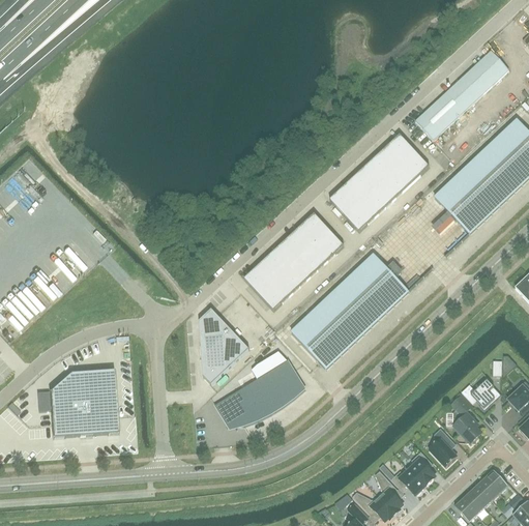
[(490,49),(414,119),(432,138),(506,68),(490,49)]
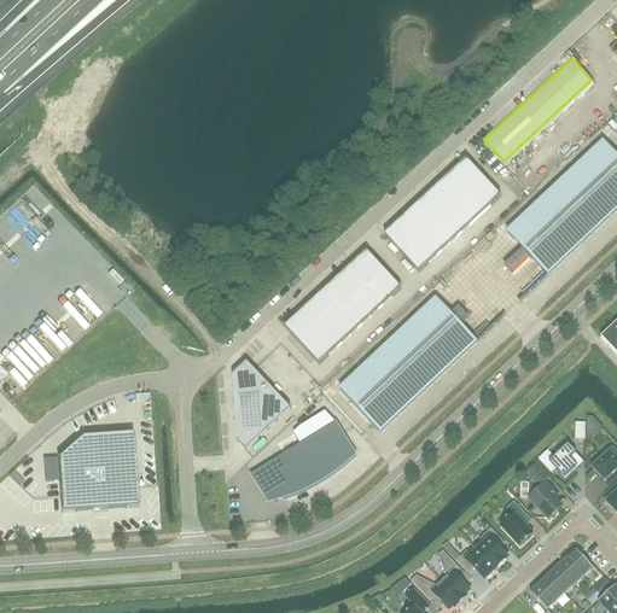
[(616,203),(616,152),(603,136),(505,228),(546,270),(616,203)]
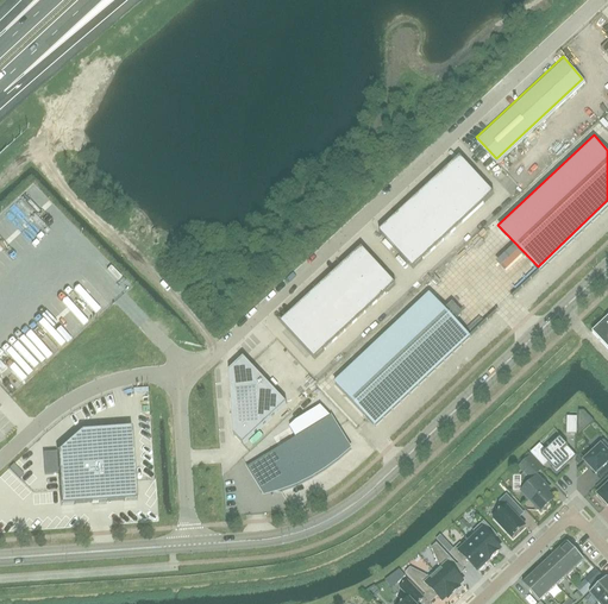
[(458,152),(377,227),(412,264),(493,189),(458,152)]
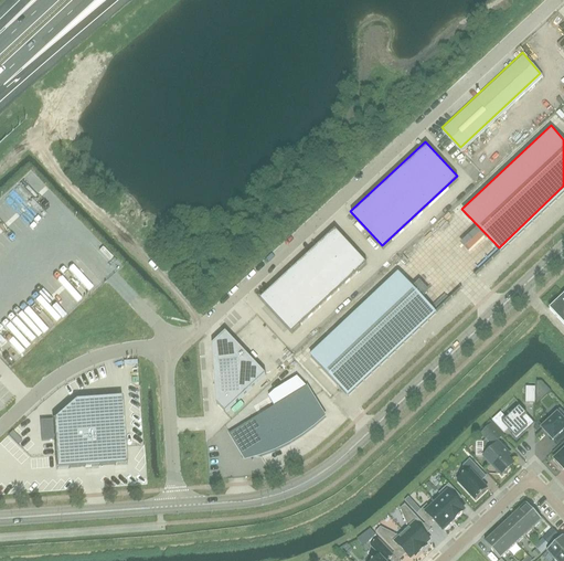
[(64,205),(27,167),(7,187),(19,199),(23,194),(49,221),(64,205)]
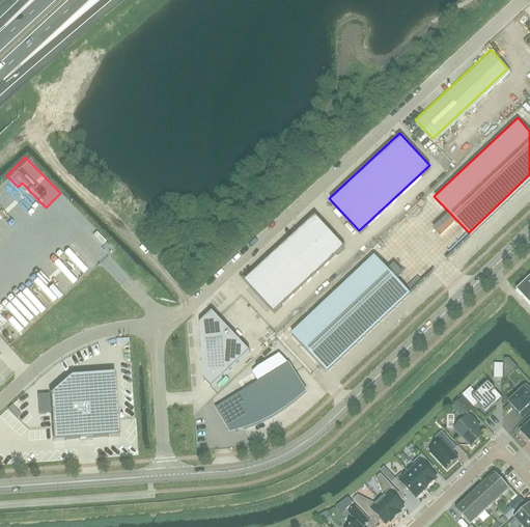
[(343,244),(314,213),(244,278),(273,309),(343,244)]
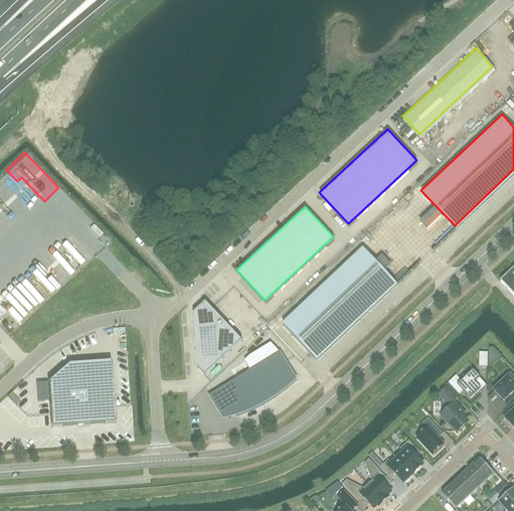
[(363,245),(282,321),(316,357),(396,281),(383,267),(389,262),(381,253),(376,259),(363,245)]
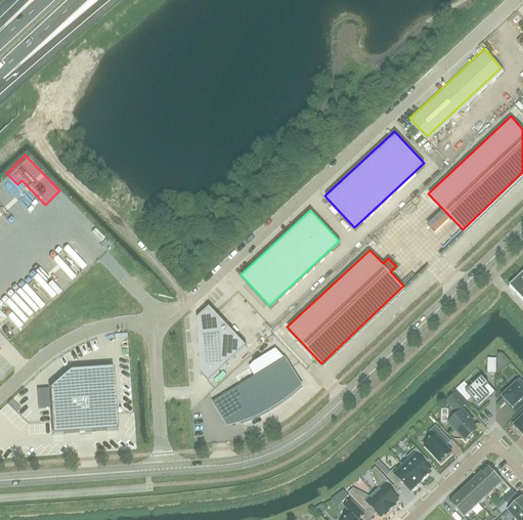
[(522,297),(522,267),(508,282),(522,297)]
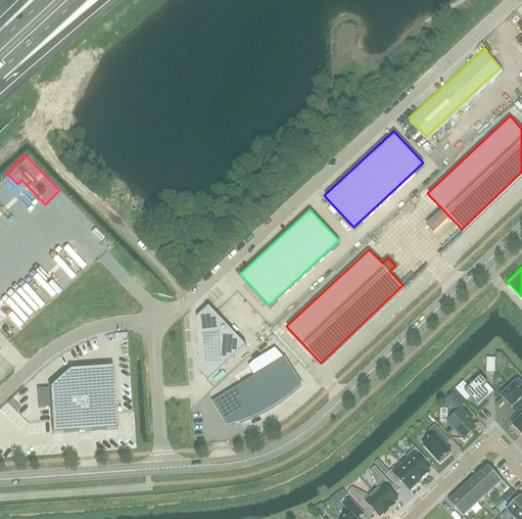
[(208,302),(195,315),(199,370),(207,378),(245,343),(208,302)]
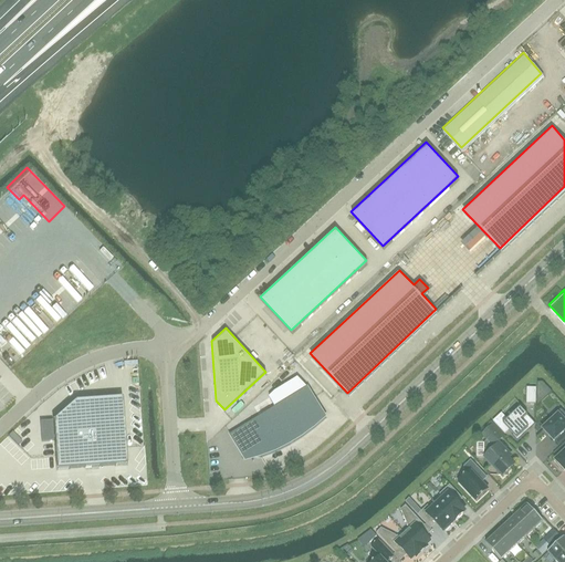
[(274,403),(229,430),(239,447),(247,449),(247,447),(253,449),(252,450),(260,453),(274,447),(288,440),(301,433),(313,423),(324,413),(306,384),(296,374),(274,388),(268,393),(274,403)]
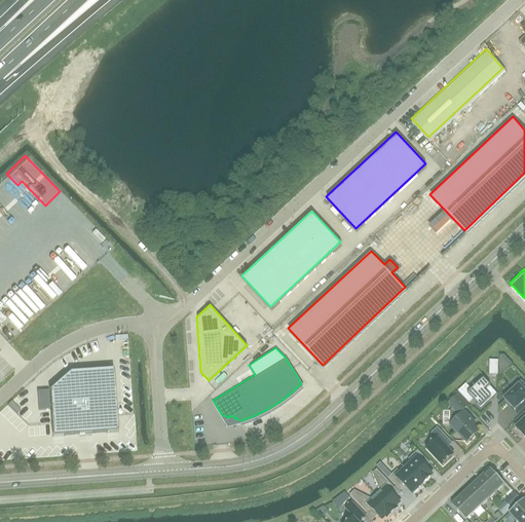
[(504,352),(499,352),(498,373),(512,361),(504,352)]
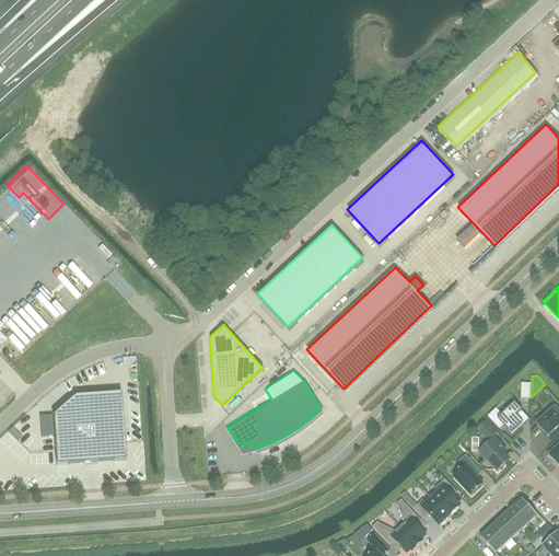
[(528,395),(530,380),(520,379),(520,395),(528,395)]
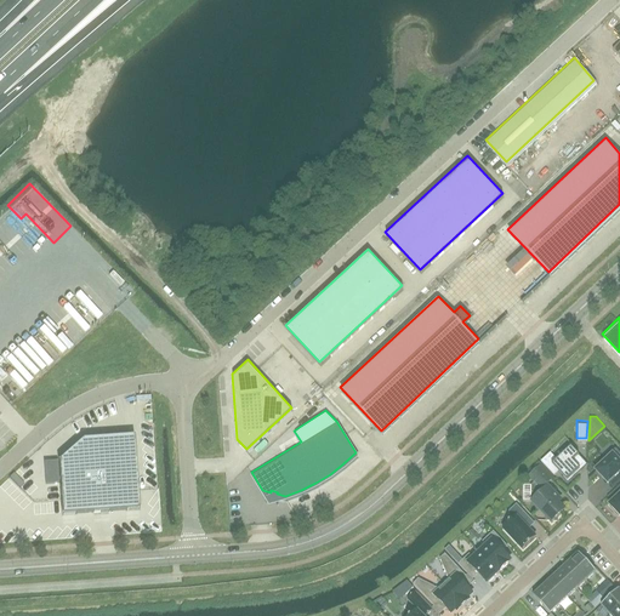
[(132,432),(81,435),(57,456),(61,511),(138,505),(132,432)]
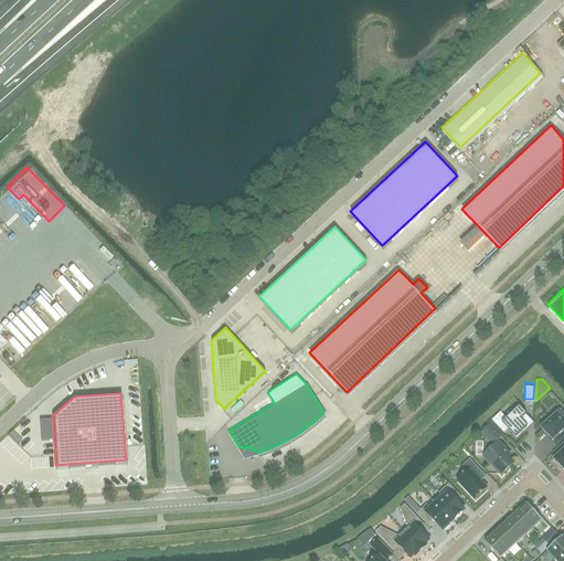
[(519,402),(501,419),(511,430),(510,431),(515,436),(524,427),(523,426),(530,420),(523,412),(525,410),(519,402)]
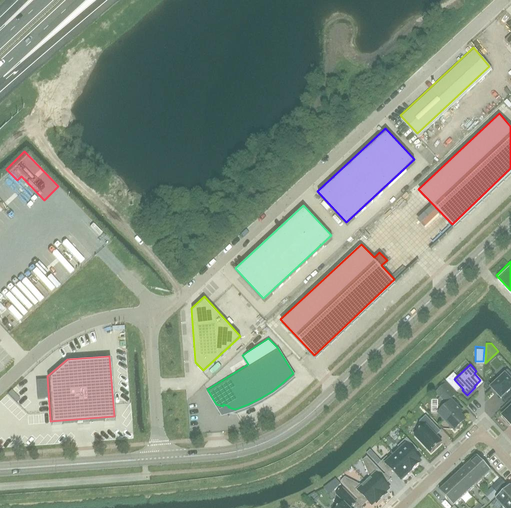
[(510,371),(506,366),(498,373),(499,374),(489,384),(499,395),(508,387),(510,389),(510,371)]
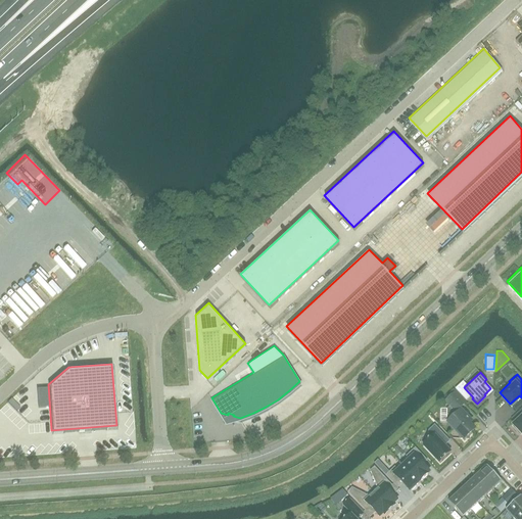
[(445,418),(458,431),(459,435),(462,435),(463,436),(465,435),(468,435),(468,431),(474,426),(468,420),(471,418),(459,405),(463,400),(453,390),(444,397),(448,403),(446,405),(445,418)]
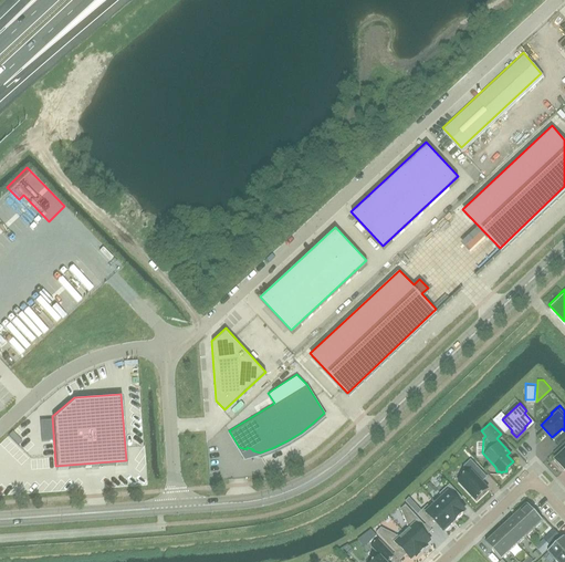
[(10,429),(6,433),(16,443),(19,438),(10,429)]
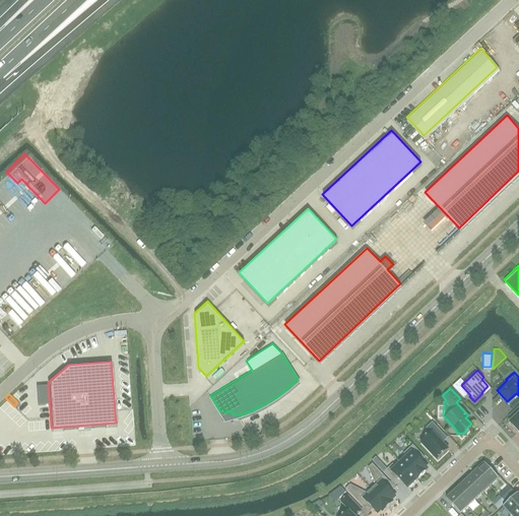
[(518,407),(512,412),(514,414),(509,418),(510,420),(509,421),(514,426),(515,425),(518,429),(518,407)]
